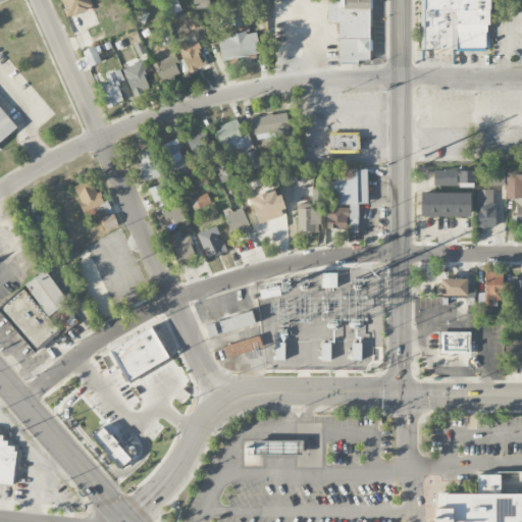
[(59,0),(67,17),(92,7),(89,0),(59,0)]
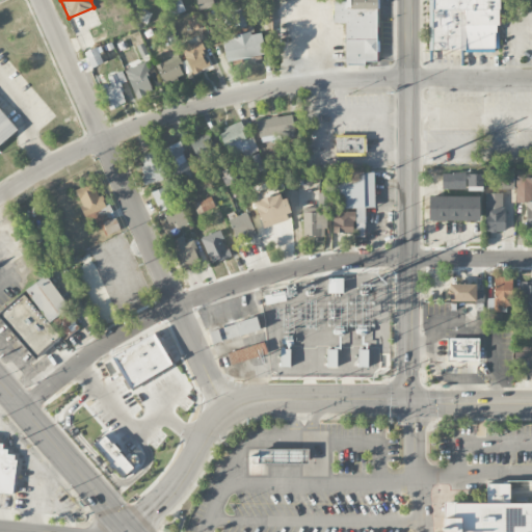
[(185,11),(181,0),(179,0),(164,5),(168,18),(185,11)]
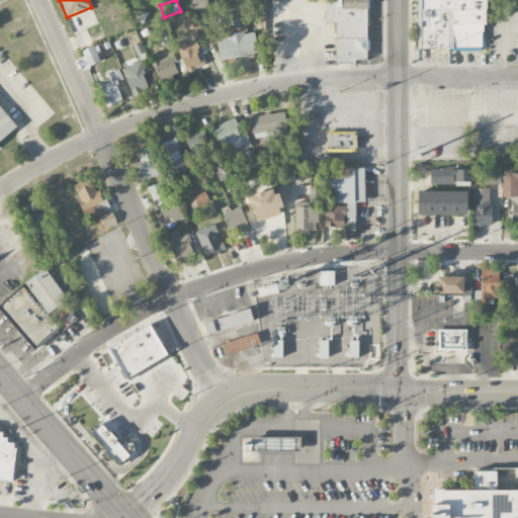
[(336,22),(336,61),(366,61),(365,0),(342,0),(343,1),(325,1),(325,22),(336,22)]
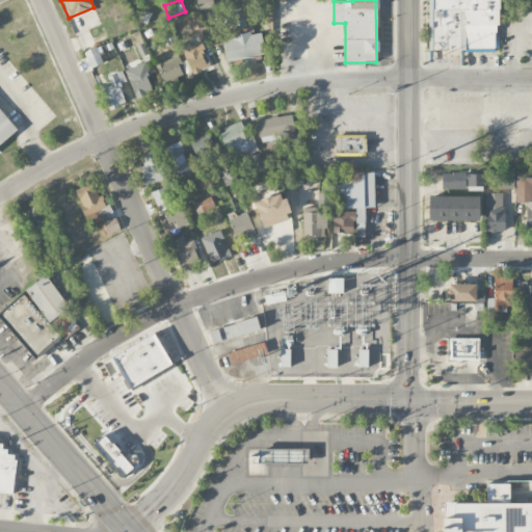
[(431,0),(432,50),(499,49),(498,0),(431,0)]
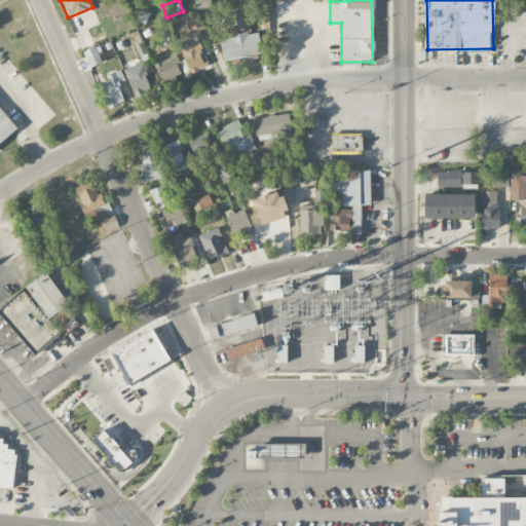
[(229,17),(229,25),(241,25),(241,10),(221,9),(221,17),(229,17)]
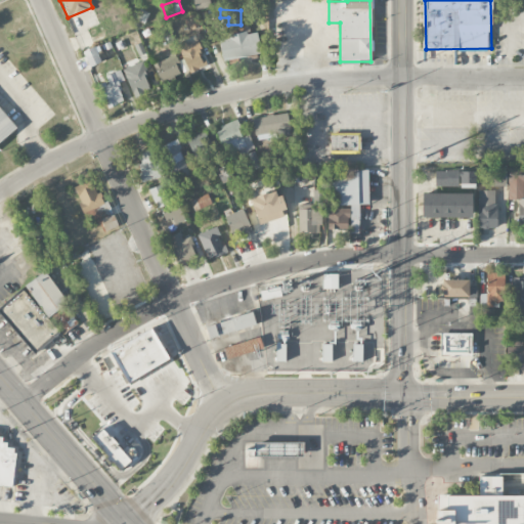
[(262,53),(257,31),(219,39),(224,61),(262,53)]
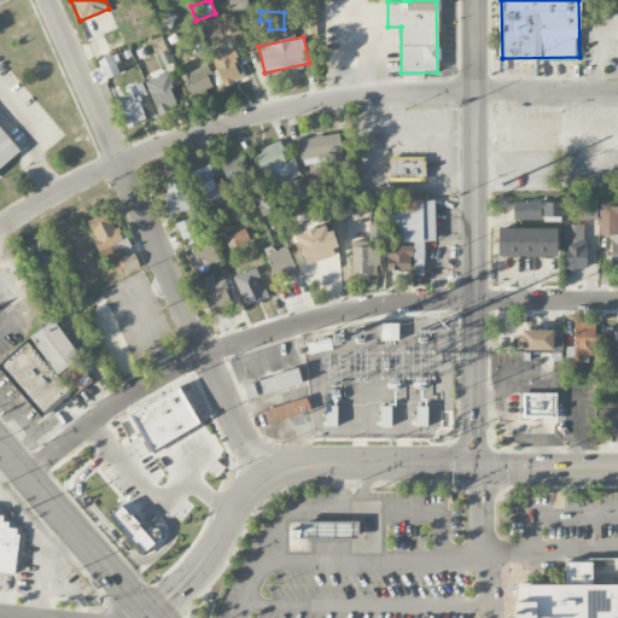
[(208,52),(225,87),(245,77),(232,48),(221,53),(219,47),(208,52)]
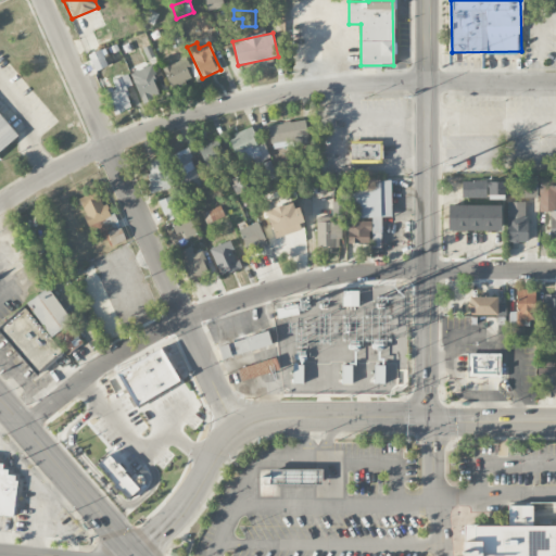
[(96,71),(108,66),(101,49),(89,54),(96,71)]
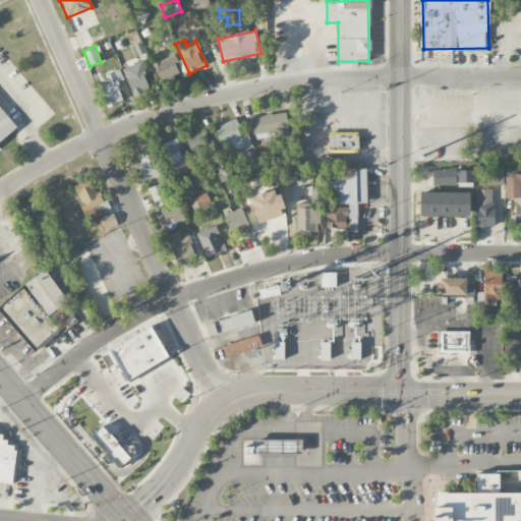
[(152,60),(161,81),(181,73),(172,52),(152,60)]
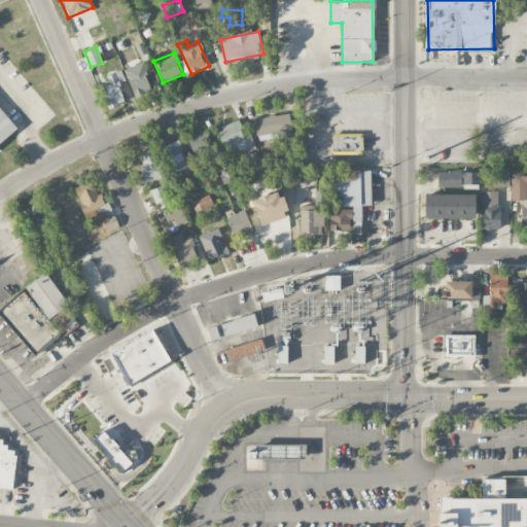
[(153,89),(142,62),(124,69),(135,97),(153,89)]
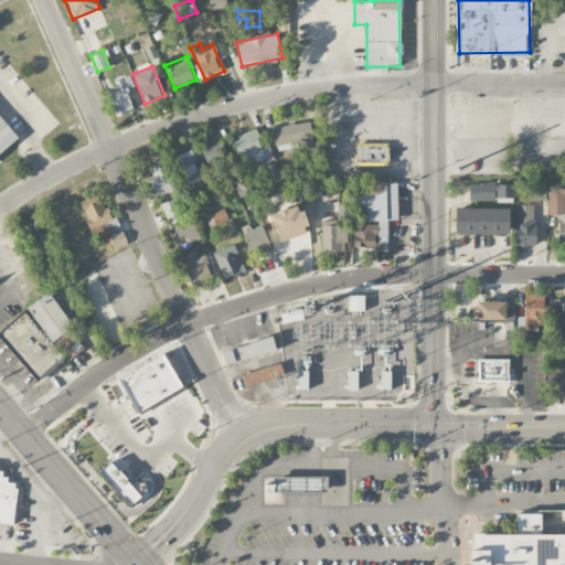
[(116,116),(135,109),(127,91),(135,87),(130,75),(114,82),(116,87),(107,92),(116,116)]
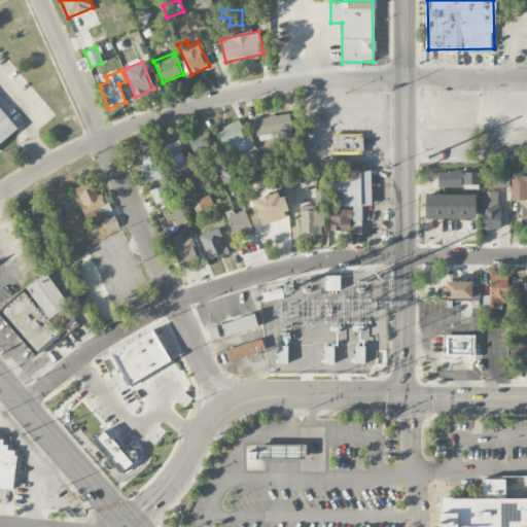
[(0,142),(0,109),(16,129),(0,142)]
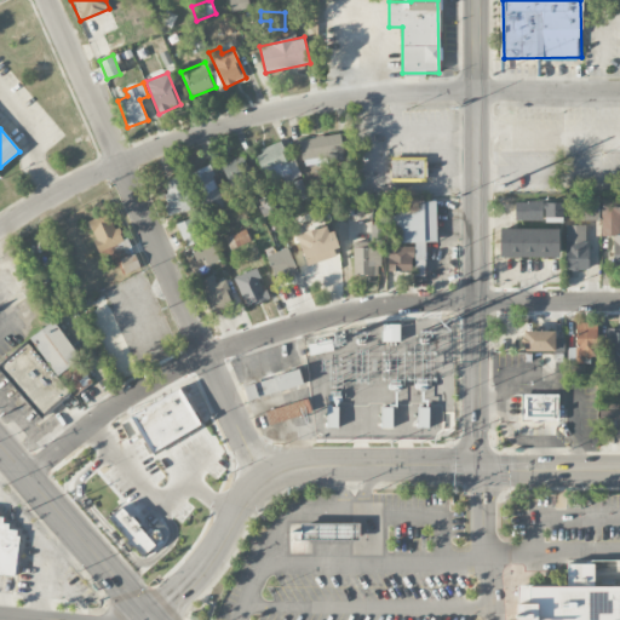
[(344,161),(342,135),(300,138),(303,166),(344,161)]
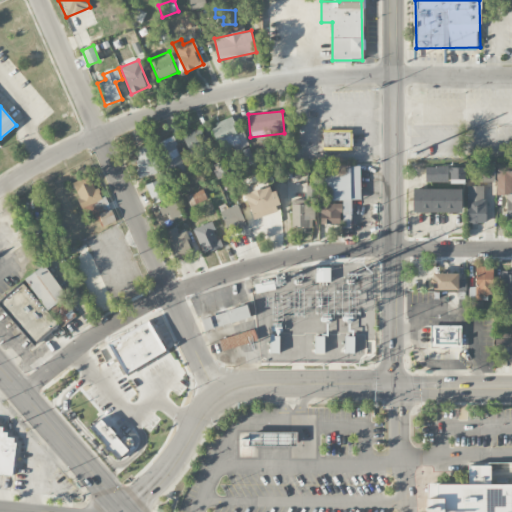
[(237,134),(232,119),(211,125),(217,145),(224,143),(227,150),(247,143),(243,132),(237,134)]
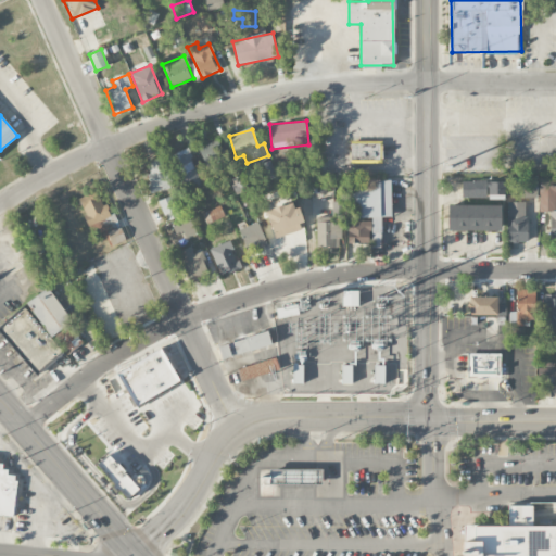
[(229,165),(219,140),(199,148),(210,173),(229,165)]
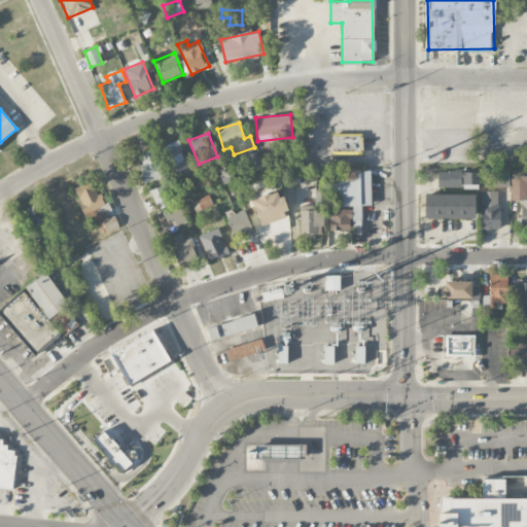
[(331,133),(331,154),(362,154),(362,133),(331,133)]
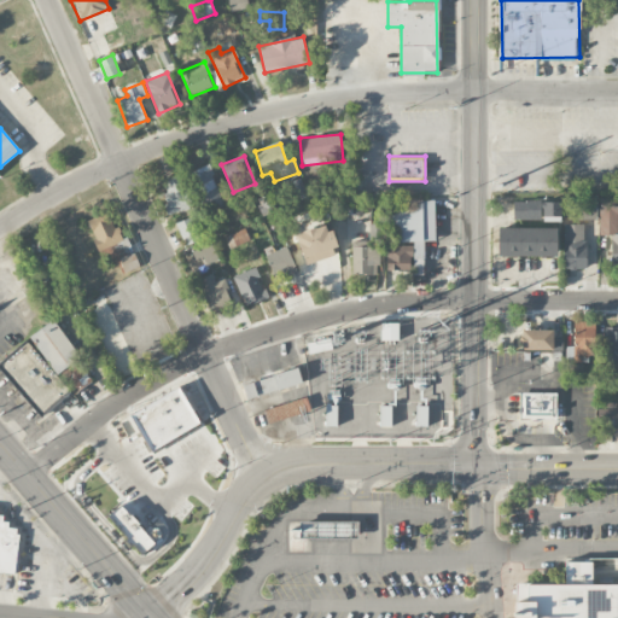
[(225,207),(210,165),(190,173),(205,214),(225,207)]
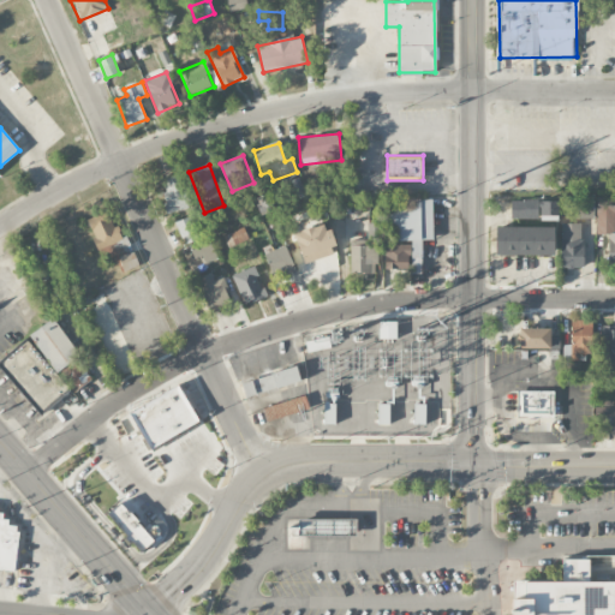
[(160,181),(169,214),(191,207),(180,174),(160,181)]
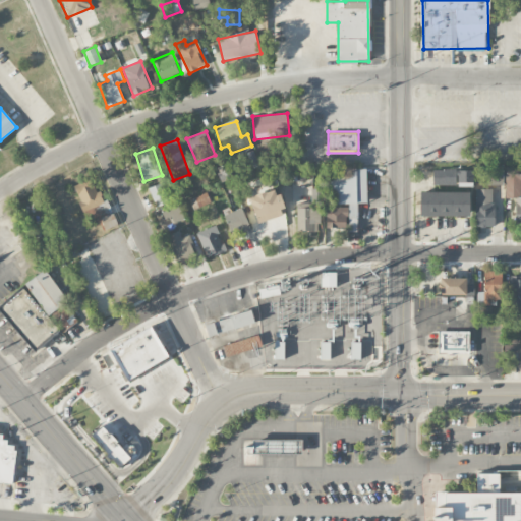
[(505,198),(519,198),(520,181),(520,167),(505,167),(505,198)]
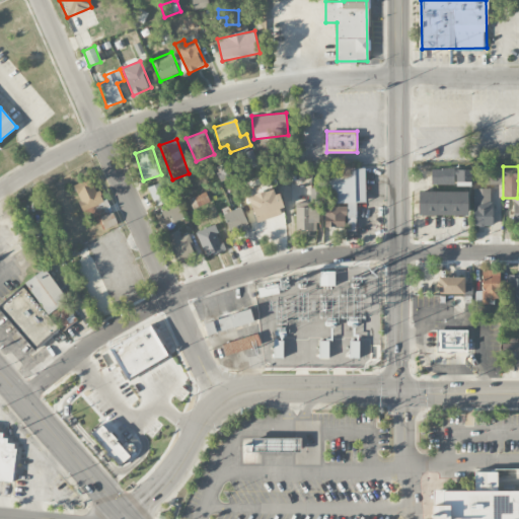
[(365,168),(328,169),(330,204),(347,203),(348,231),(356,231),(355,203),(366,203),(365,168)]
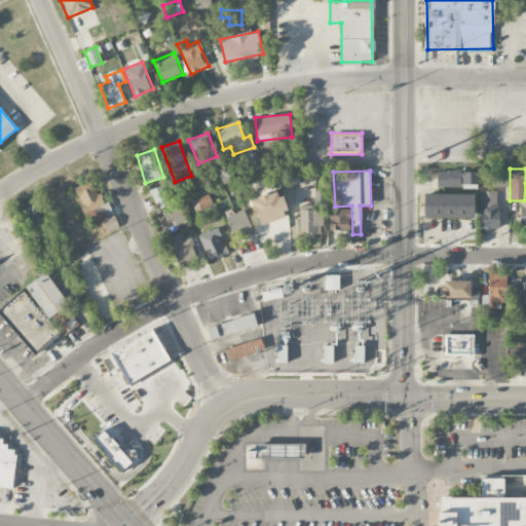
[(438,187),(477,186),(477,171),(437,172),(438,187)]
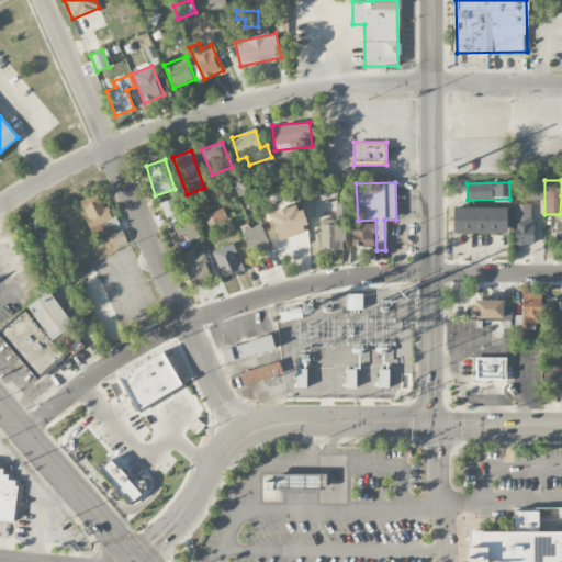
[(517,201),(541,200),(541,182),(517,183),(517,201)]
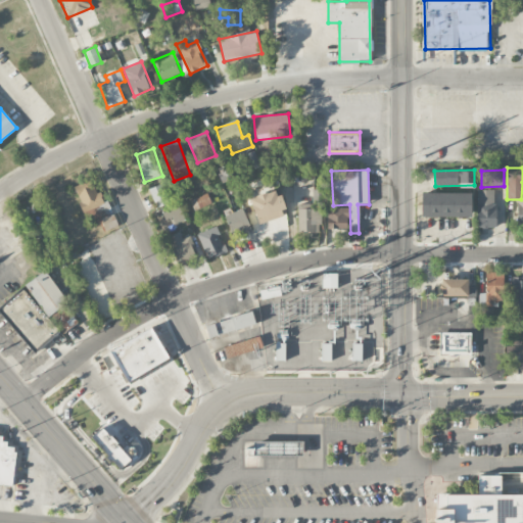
[(75,187),(86,211),(104,203),(102,200),(104,199),(101,192),(97,194),(94,186),(96,185),(93,179),(75,187)]
